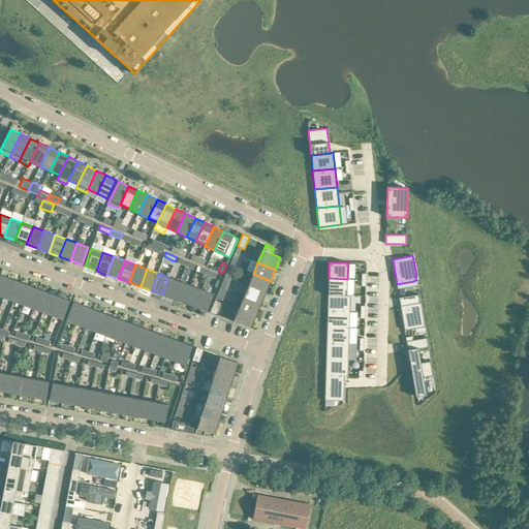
[(253,274),(248,285),(266,292),(271,281),(253,274)]
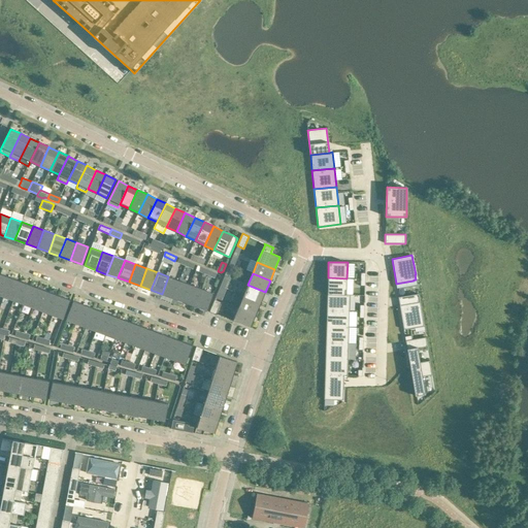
[(10,277),(1,274),(0,275),(0,295),(3,297),(10,277)]
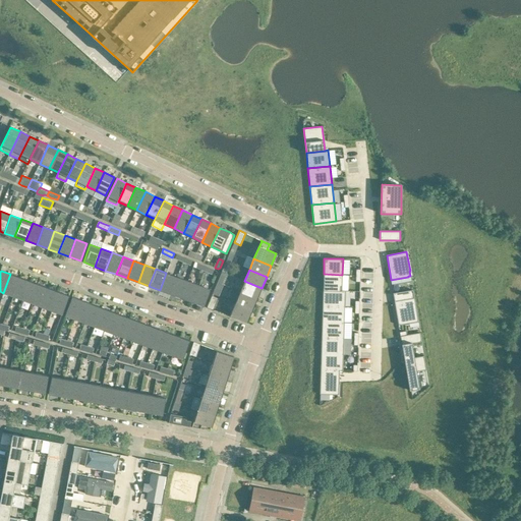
[(221,275),(217,283),(222,284),(224,285),(229,274),(226,273),(222,272),(221,275)]
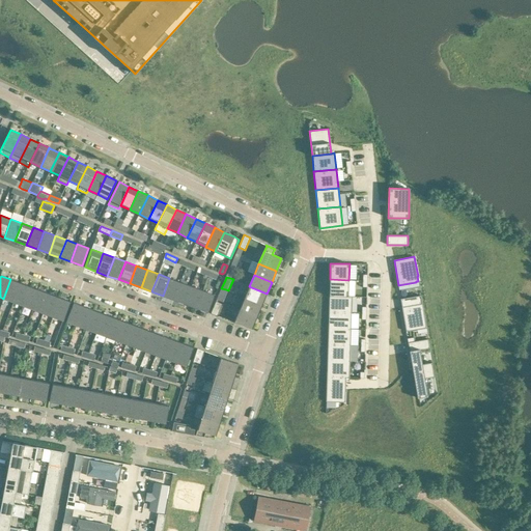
[(180,282),(169,278),(163,296),(174,300),(180,282)]
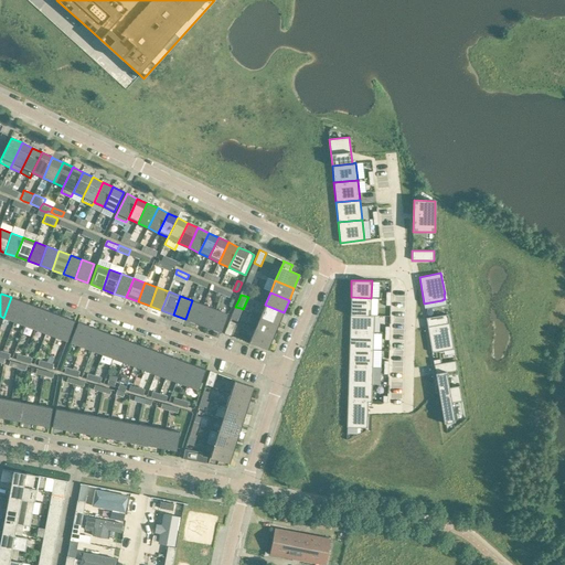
[(22,301),(11,297),(3,318),(14,322),(22,301)]
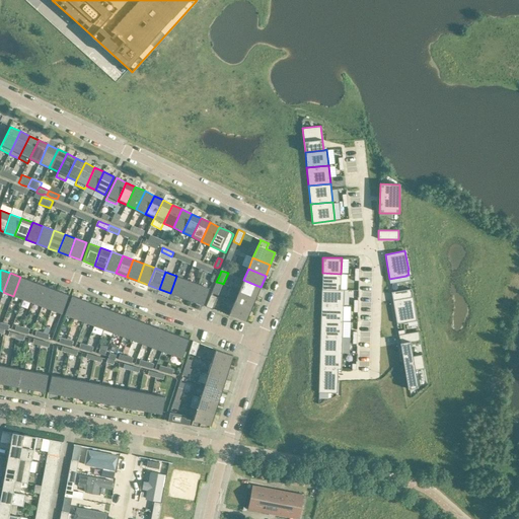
[(322,273),(321,289),(341,290),(341,289),(341,274),(322,273)]
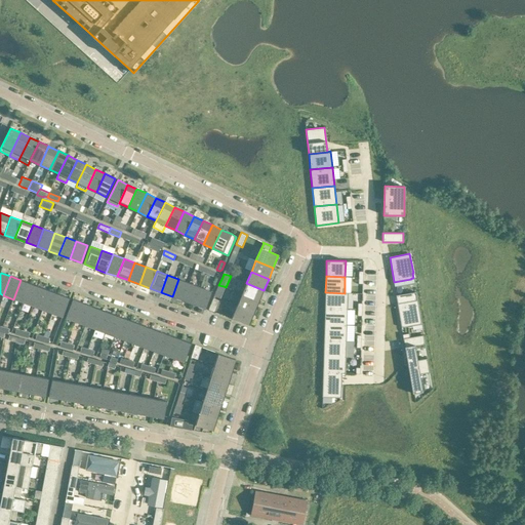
[(178,279),(172,296),(183,300),(190,283),(178,279)]
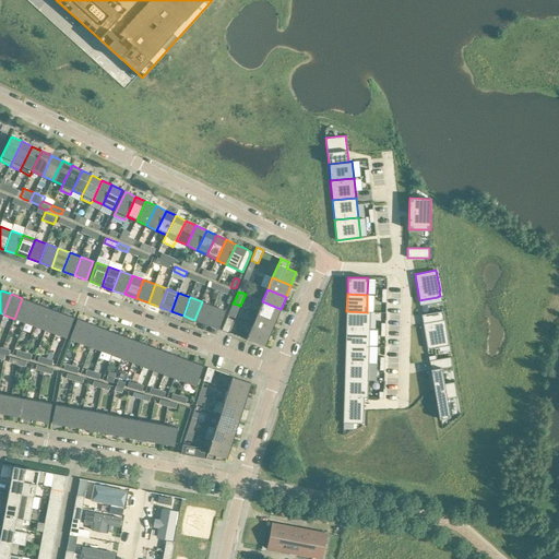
[(32,301),(22,298),(14,319),(24,322),(32,301)]
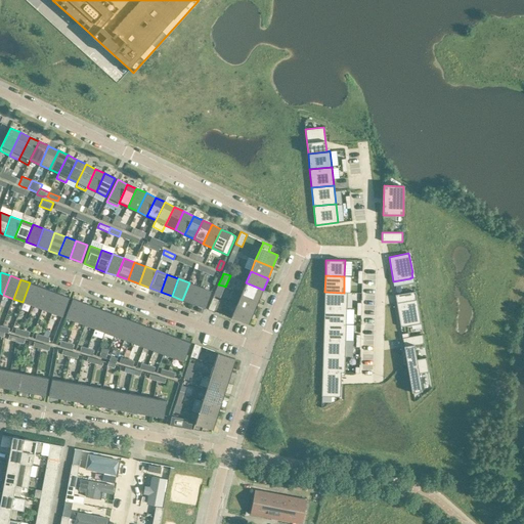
[(40,287),(30,282),(23,302),(33,306),(40,287)]
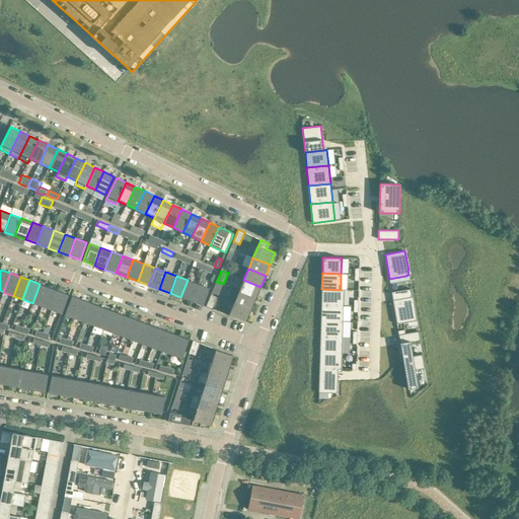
[(199,284),(188,280),(180,297),(192,301),(199,284)]
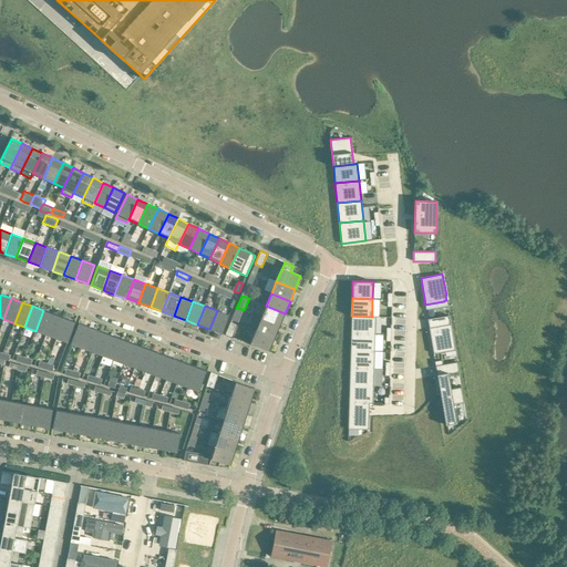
[(279,326),(285,313),(266,306),(260,318),(279,326)]
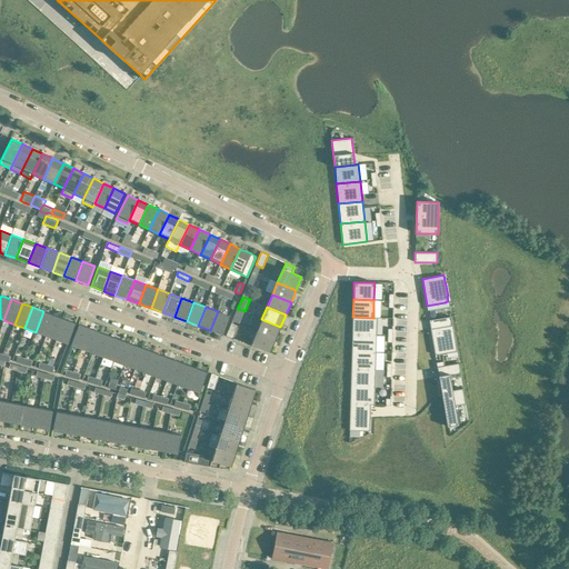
[(245,311),(242,310),(237,309),(232,321),(239,323),(245,311)]
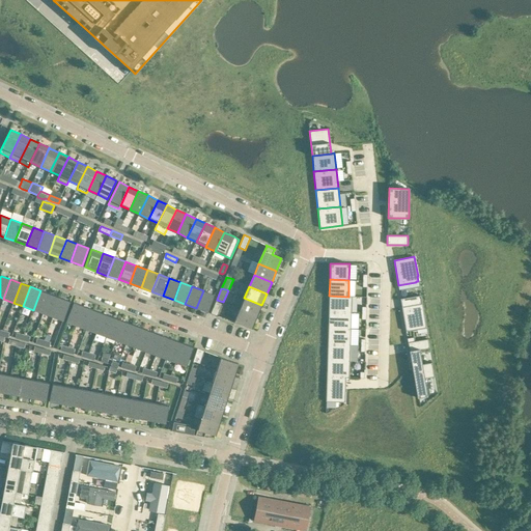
[(50,294),(40,290),(33,310),(44,313),(51,295),(50,294)]
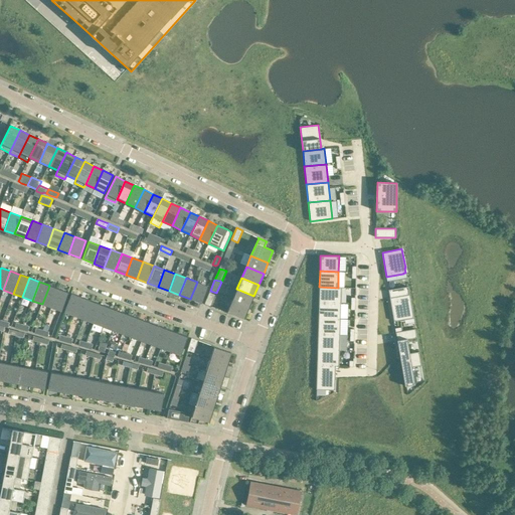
[(190,299),(201,303),(207,286),(197,282),(190,299)]
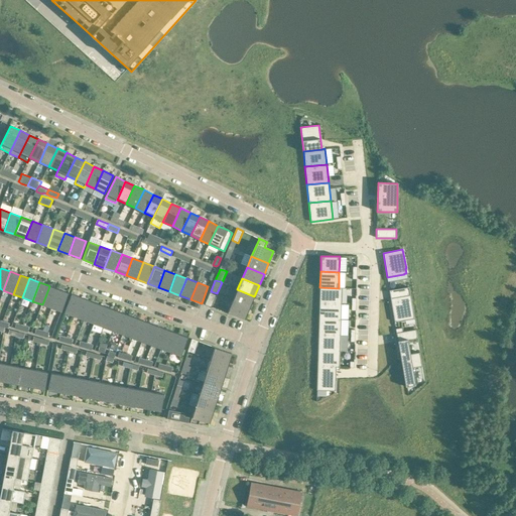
[(58,289),(49,286),(42,304),(48,307),(51,308),(58,289)]
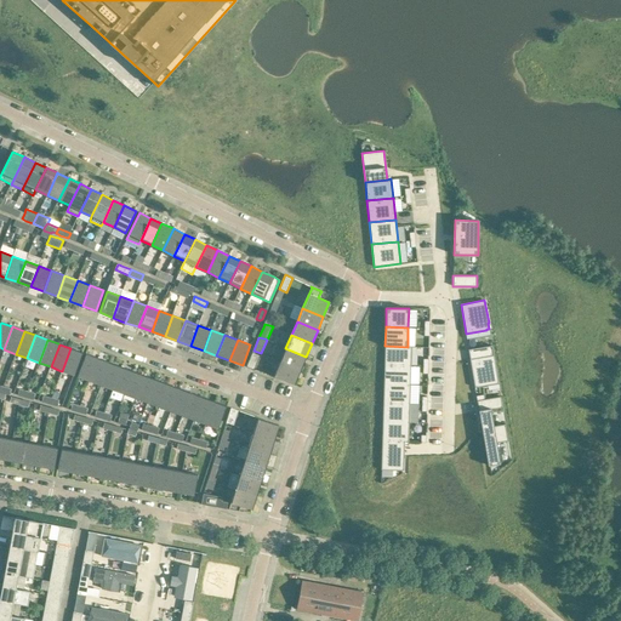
[(411,346),(408,346),(408,347),(385,346),(385,365),(411,365),(411,346)]
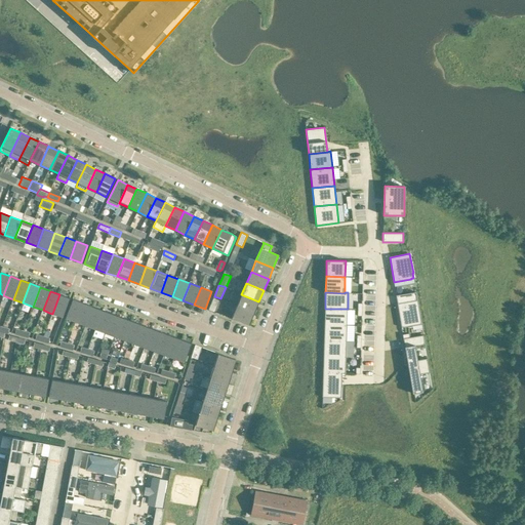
[(396,295),(397,304),(417,300),(416,292),(396,295)]
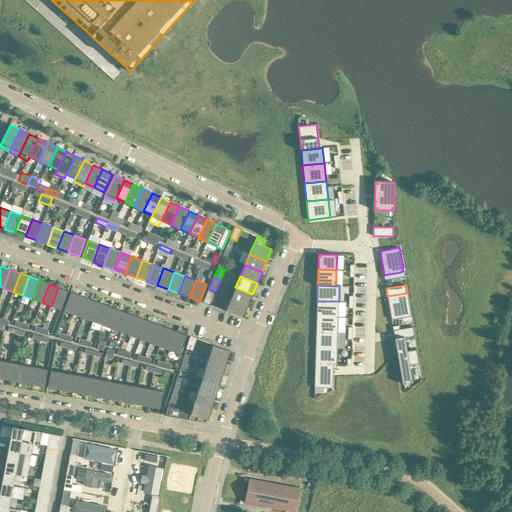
[(68,291),(58,287),(51,306),(61,309),(61,310),(68,291)]
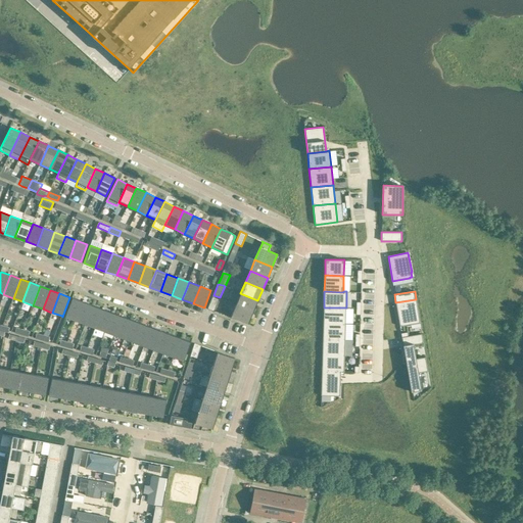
[(240,293),(236,304),(253,312),(257,300),(240,293)]
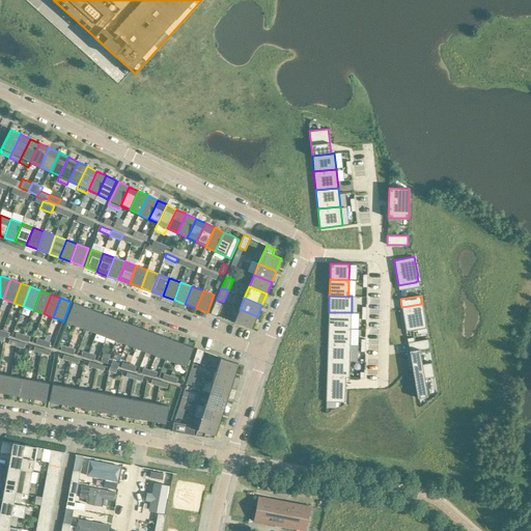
[(211,313),(217,316),(222,304),(216,302),(211,313)]
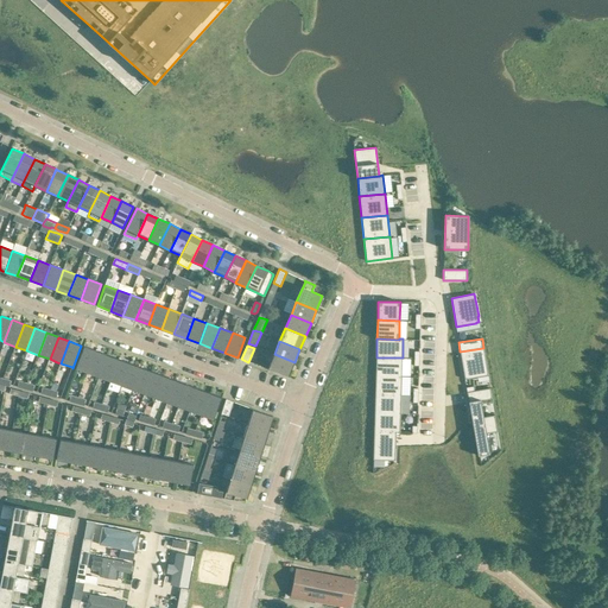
[(76,369),(87,373),(95,350),(84,347),(76,369)]
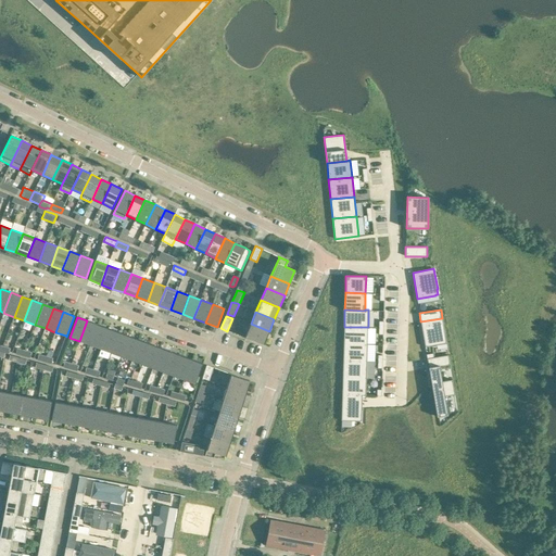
[(442,318),(420,321),(425,346),(446,343),(442,318)]
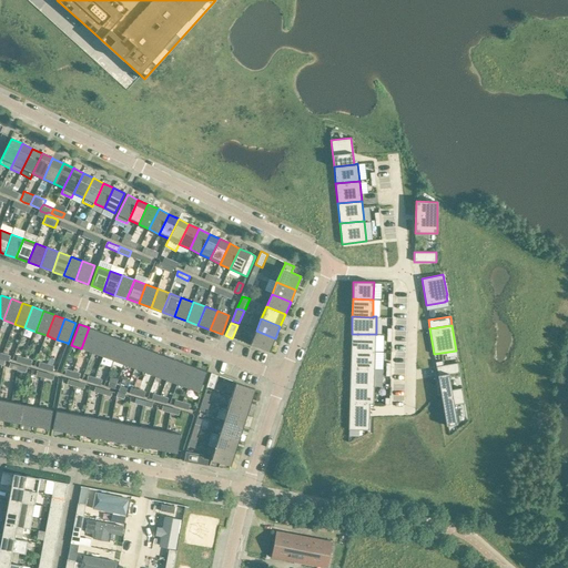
[(100,332),(89,327),(81,348),(92,353),(100,332)]
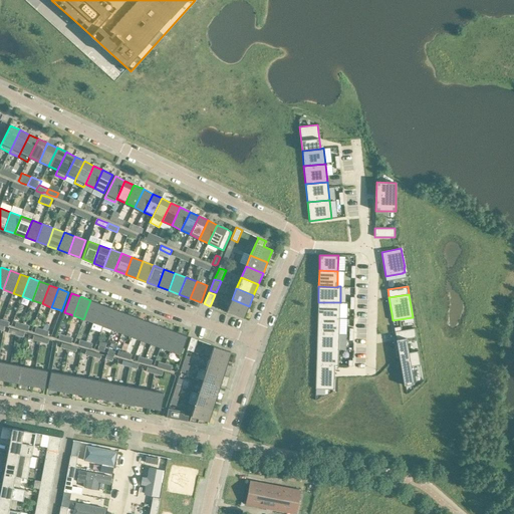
[(244,318),(249,306),(232,299),(226,311),(225,311),(234,315),(235,314),(244,318)]
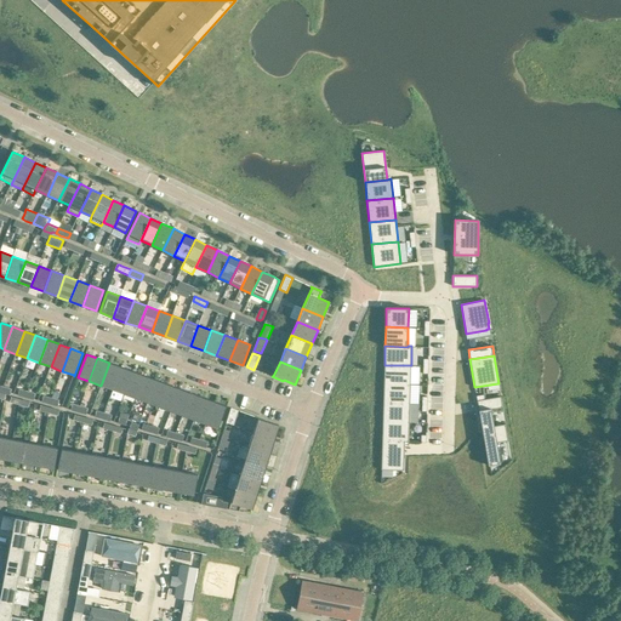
[(121,366),(109,363),(101,386),(113,389),(121,366)]
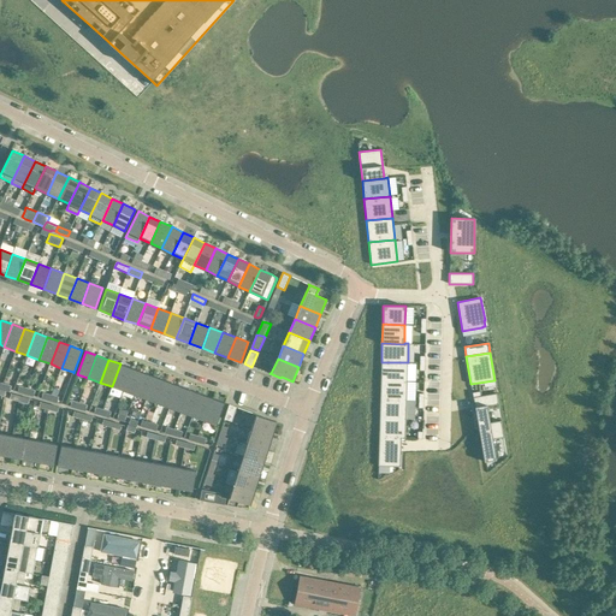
[(381,362),(380,380),(407,381),(408,362),(381,362)]
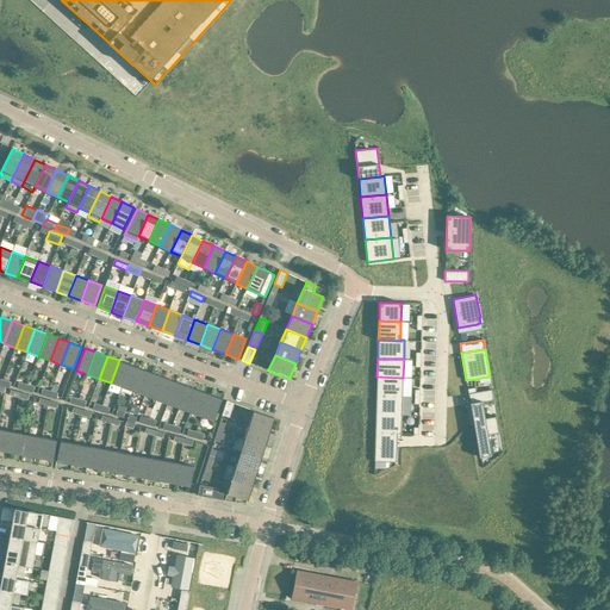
[(130,365),(119,360),(111,383),(122,387),(130,365)]
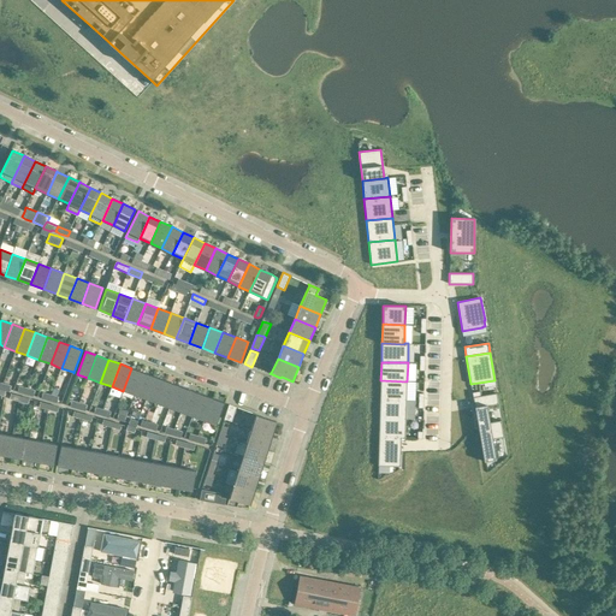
[(143,373),(131,368),(123,391),(135,395),(143,373)]
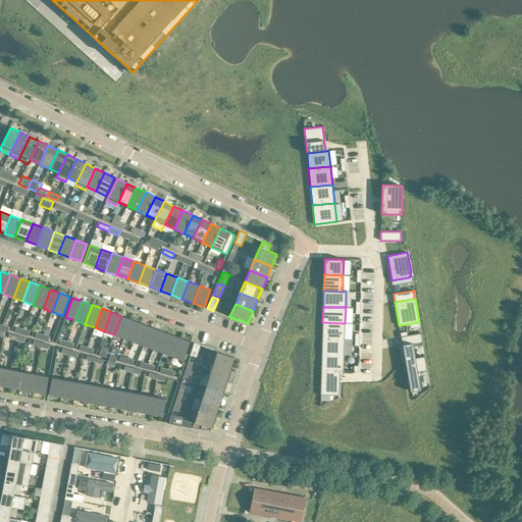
[(131,319),(121,316),(114,334),(123,338),(131,319)]
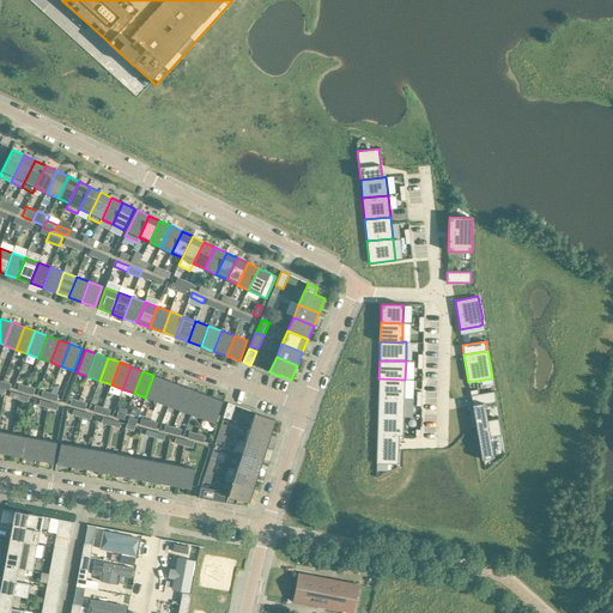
[(165,380),(153,375),(145,398),(157,402),(165,380)]
